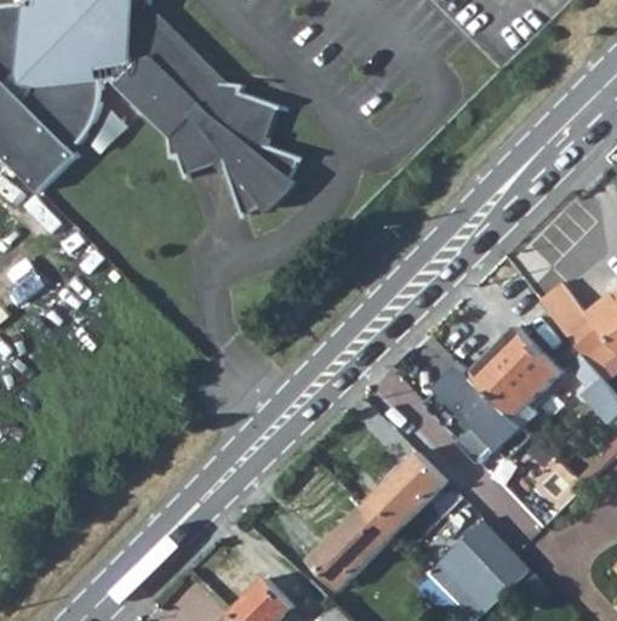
[(0,157),(39,197),(76,160),(70,155),(75,152),(80,147),(84,141),(87,136),(91,130),(95,124),(96,119),(97,118),(100,112),(101,104),(102,98),(103,91),(103,86),(113,86),(171,144),(169,160),(176,160),(180,182),(217,166),(240,218),(244,216),(251,212),(257,209),(260,208),(264,212),(268,210),(274,205),(279,200),(280,200),(286,194),(291,187),(285,182),(289,176),(292,170),(296,164),(296,161),(262,149),(275,110),(240,97),(239,90),(223,92),(146,13),(147,6),(147,0),(26,0),(26,9),(20,10),(12,10),(6,12),(0,13),(0,157)]
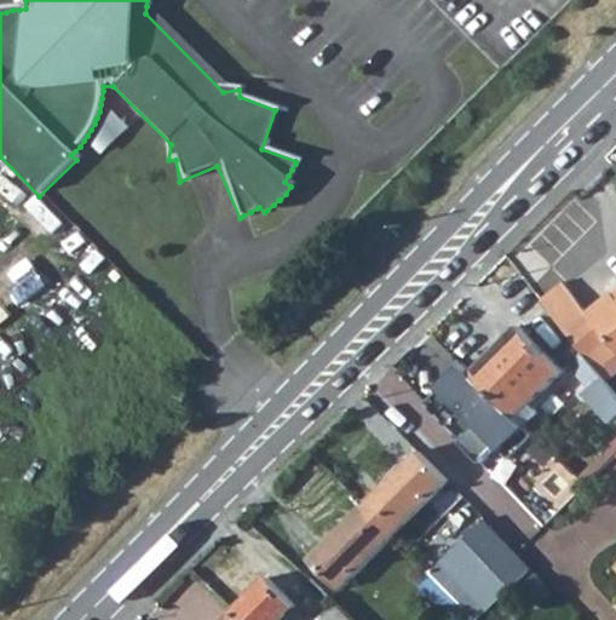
[(562,280),(540,297),(582,354),(603,380),(614,372),(605,361),(615,352),(615,297),(615,298),(611,292),(609,288),(583,308),(562,280)]
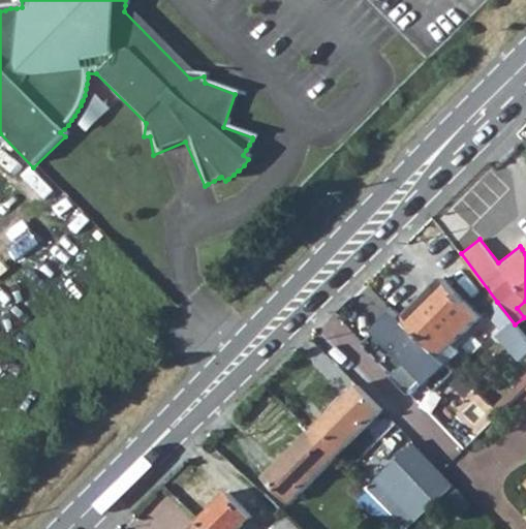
[(443,279),(402,318),(439,356),(480,318),(443,279)]
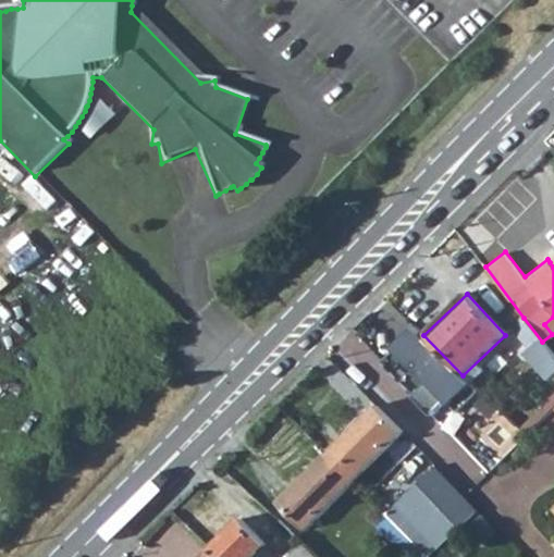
[(539,363),(552,354),(542,342),(524,318),(511,327),(539,363)]
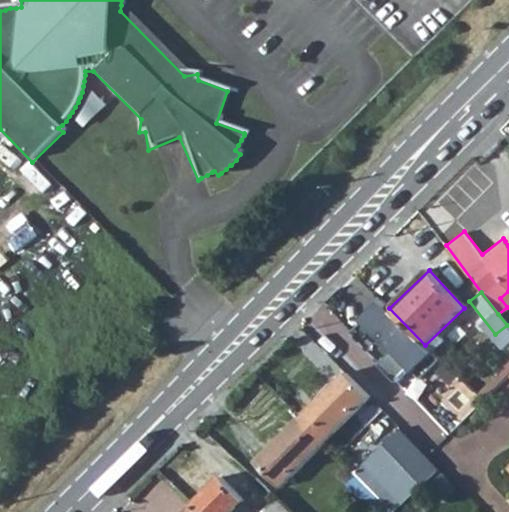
[(425,345),(389,308),(374,294),(351,316),(357,322),(347,330),(390,378),(425,345)]
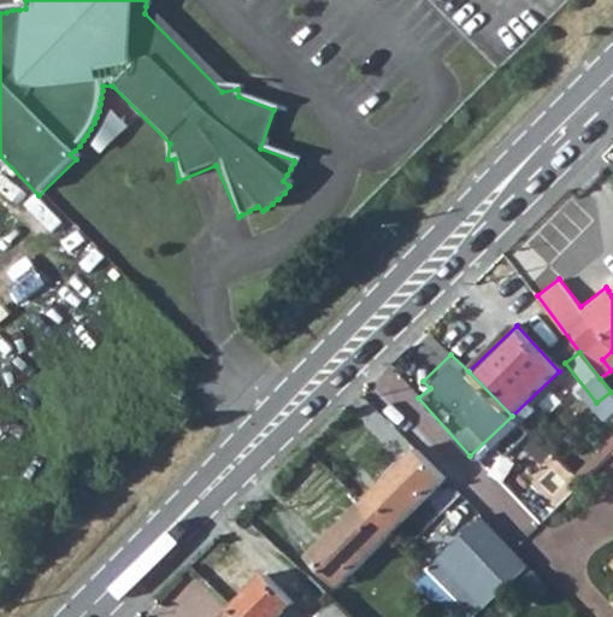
[(414,447),(360,501),(390,533),(444,479),(414,447)]
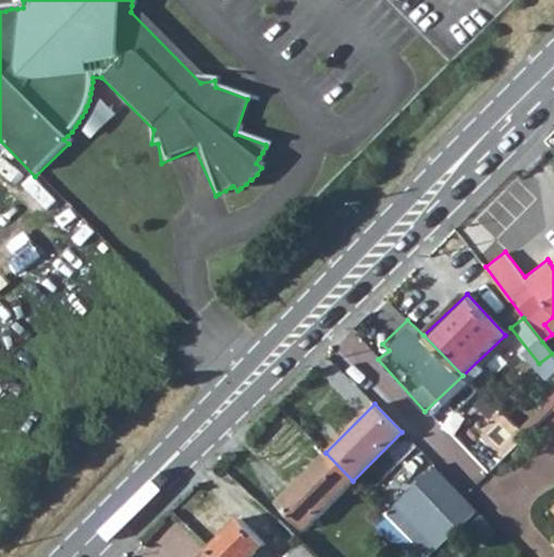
[(304,529),(353,481),(325,453),(278,502),(304,529)]
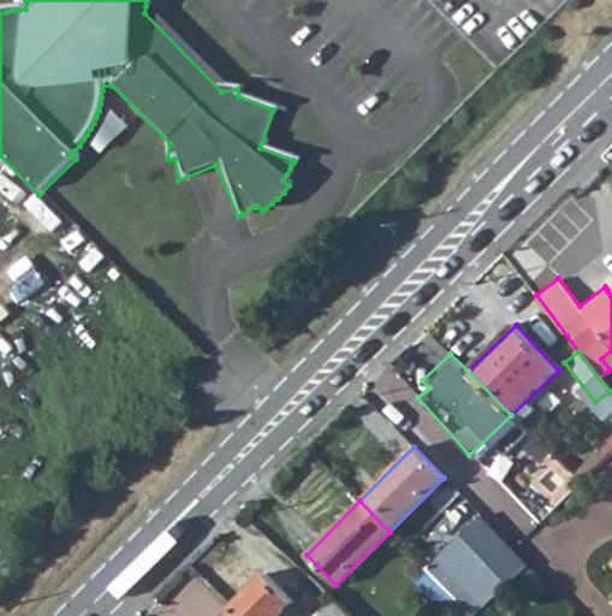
[(479,517),(427,570),(471,615),(524,563),(479,517)]
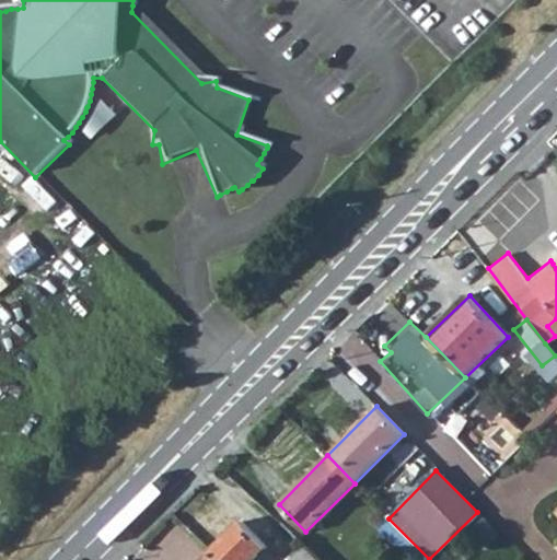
[(407,559),(430,559),(429,559),(389,518),(387,516),(375,527),(407,559)]
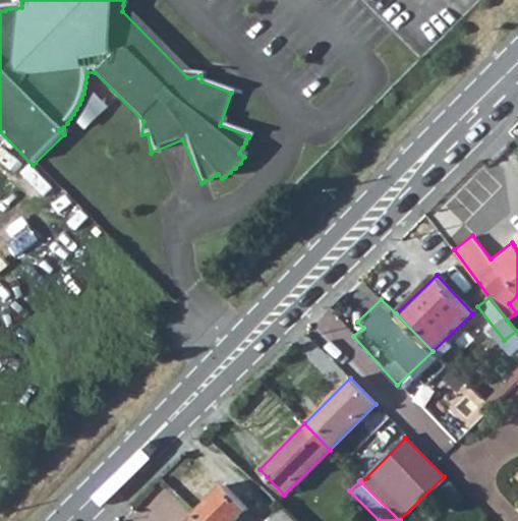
[(223,484),(195,512),(205,520),(233,520),(246,508),(223,484)]
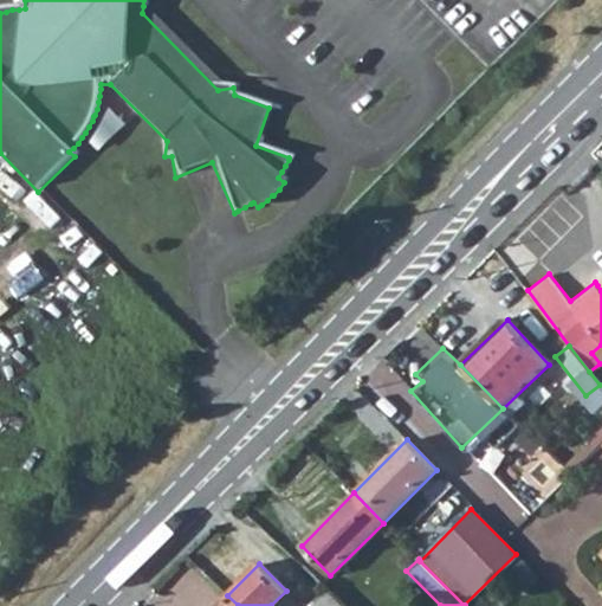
[(342,605),(328,592),(315,605),(342,605)]
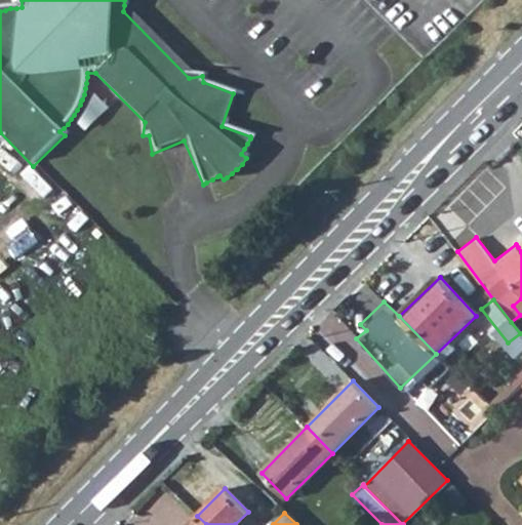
[(206,524),(197,516),(187,524),(206,524)]
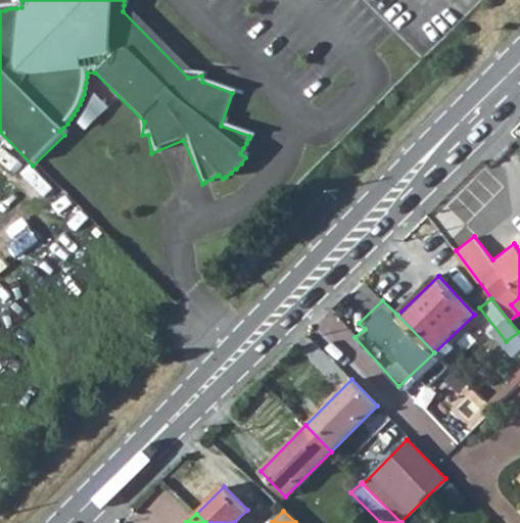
All buildings are outlined.
